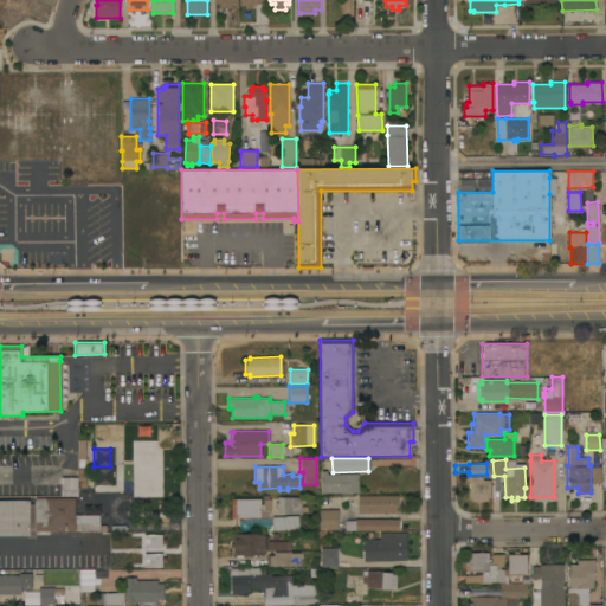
[(110,485),(110,468),(94,468),(94,485),(110,485)]
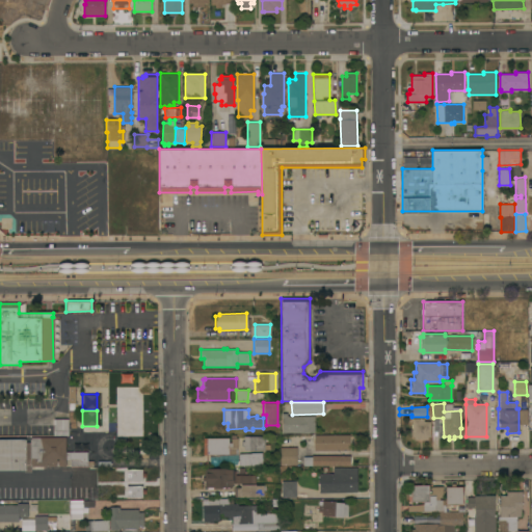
[(314,432),(281,432),(281,414),(286,414),(287,416),(314,416),(314,432)]
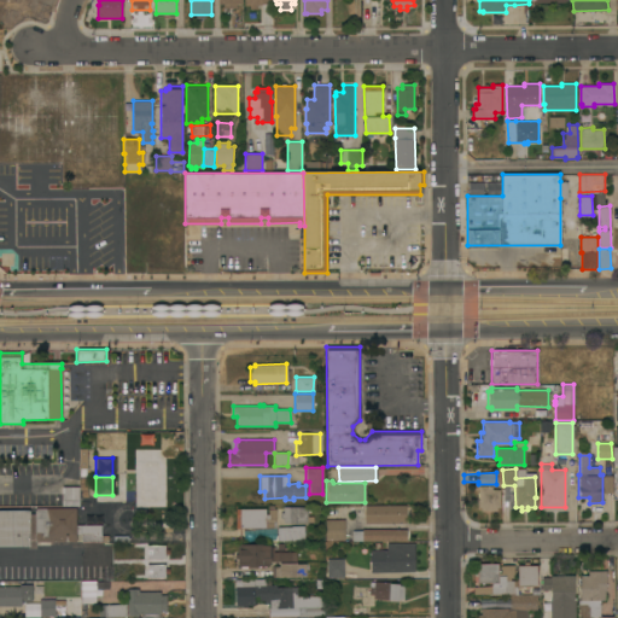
[(79,506),(62,506),(62,485),(79,485),(79,506)]
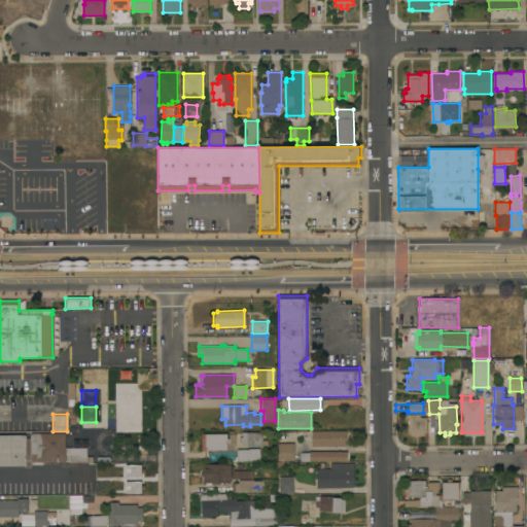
[(425,432),(423,432),(423,435),(410,435),(410,432),(408,432),(408,414),(419,414),(419,417),(425,417),(425,432)]
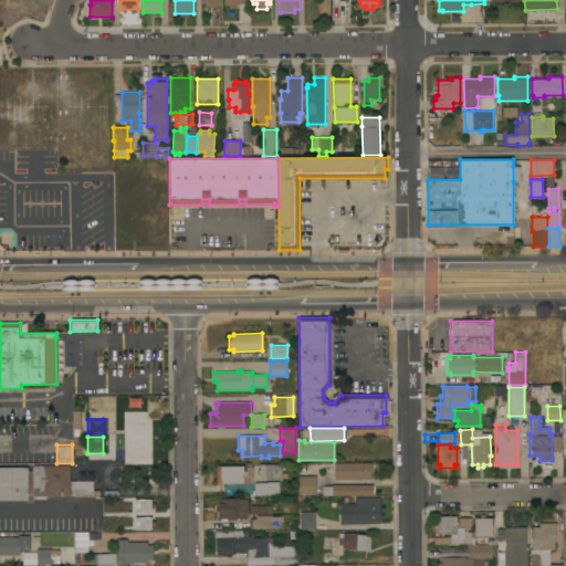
[(371,479),(333,479),(333,462),(371,462),(371,479)]
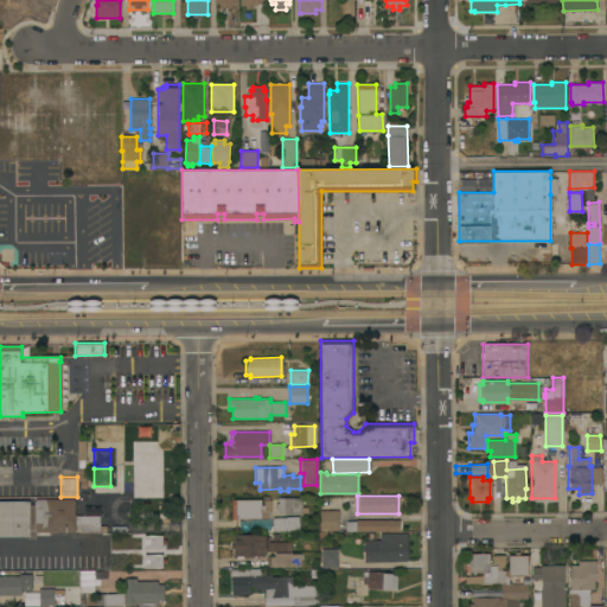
[(301,508),(307,508),(307,512),(301,512),(301,515),(278,513),(278,509),(275,509),(275,504),(278,504),(278,498),(301,498),(301,508)]
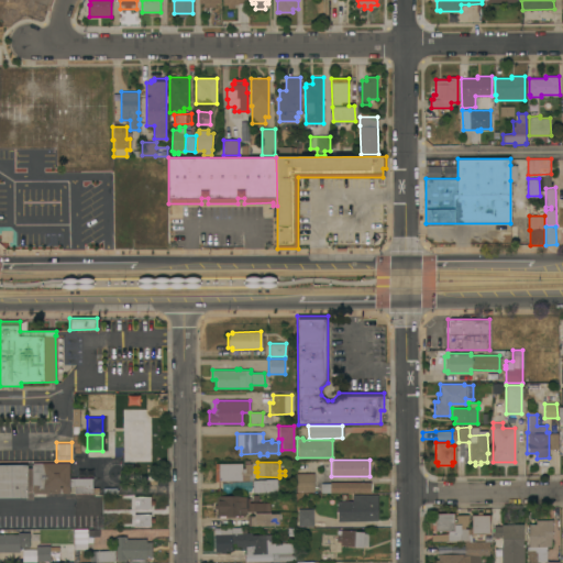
[(0,464),(26,464),(26,467),(32,467),(32,463),(68,463),(68,478),(91,478),(91,487),(98,487),(98,493),(92,493),(92,494),(73,494),(73,486),(69,486),(69,494),(32,494),(32,499),(24,499),(24,497),(0,497),(0,464)]
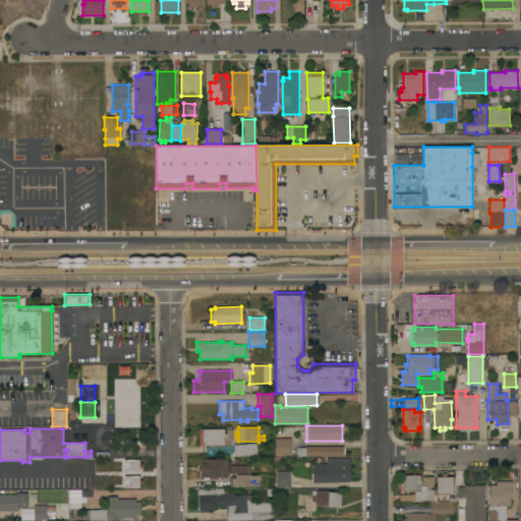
[(224,445),(197,446),(197,428),(224,428),(224,445)]
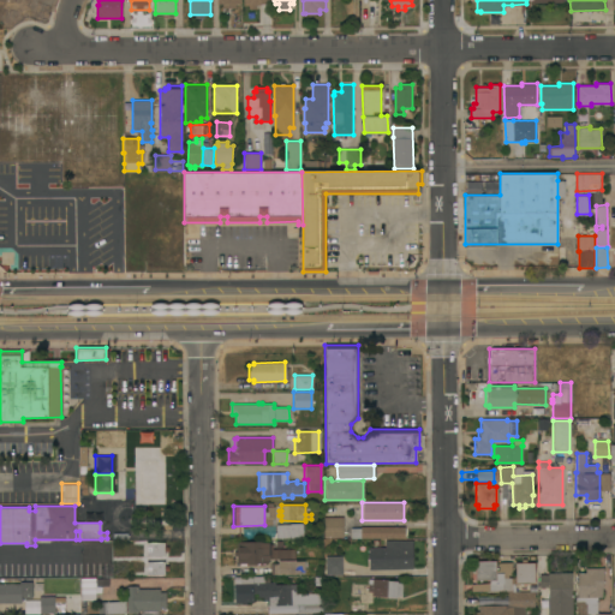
[(342,537),(323,537),(323,518),(342,517),(342,537)]
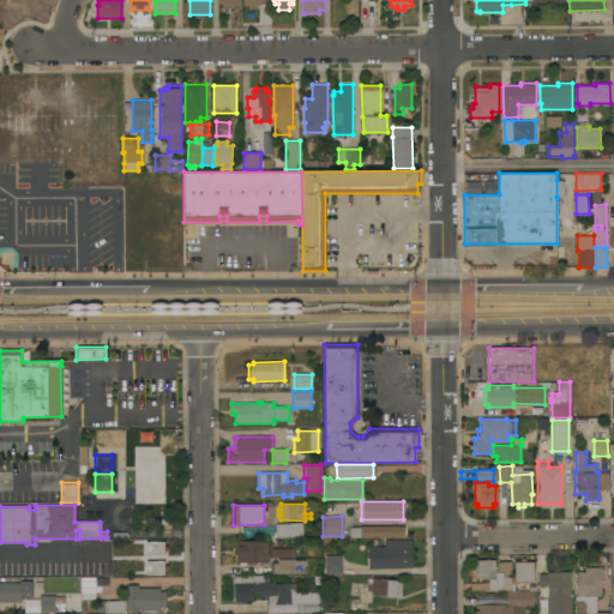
[(301,537),(276,537),(275,524),(289,523),(288,523),(301,522),(301,537)]
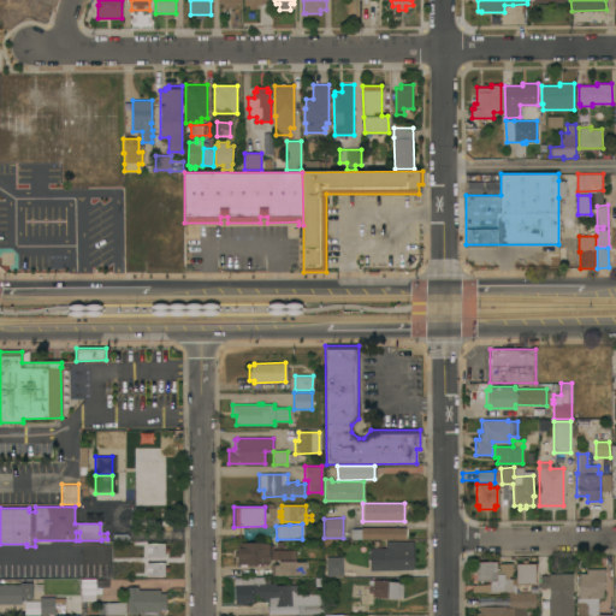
[(404,539),(350,539),(350,528),(360,528),(360,527),(404,527),(404,539)]
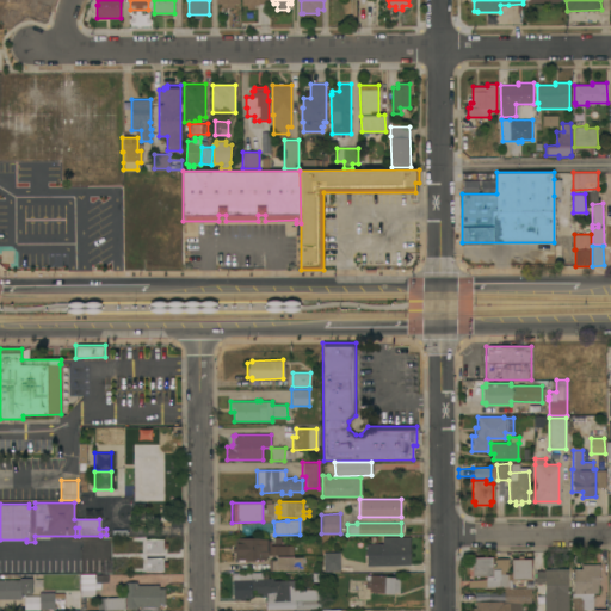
[(365,566),(365,544),(382,543),(382,537),(409,537),(409,565),(365,566)]
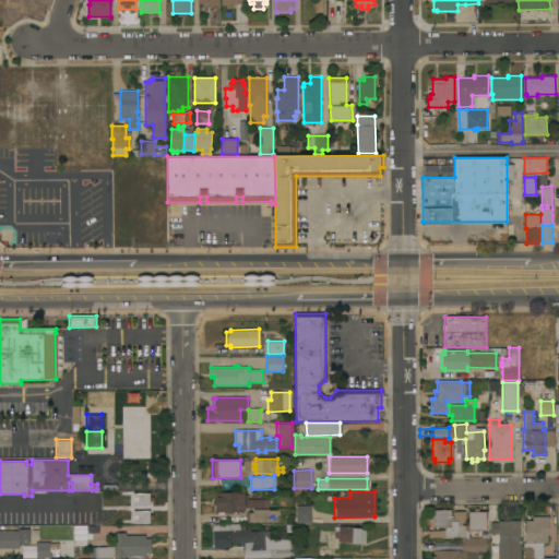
[(149,497),(152,497),(152,501),(149,501),(149,506),(132,506),(132,492),(149,492),(149,497)]
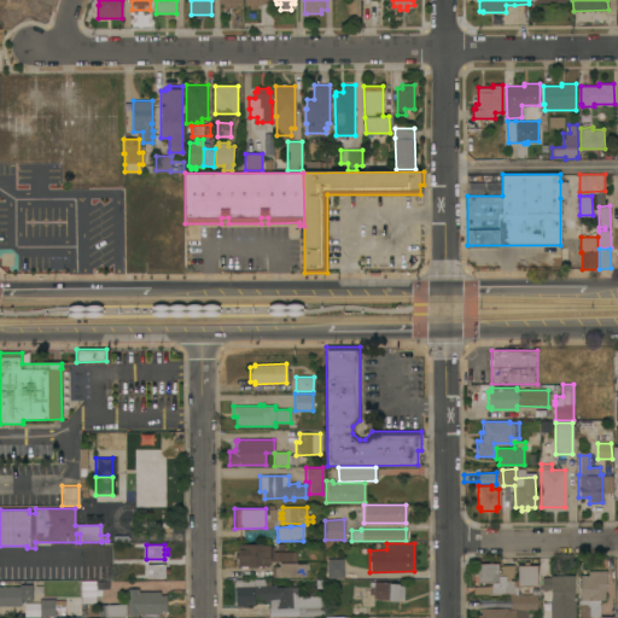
[(273,552),(296,552),(296,561),(270,561),(270,563),(268,563),(268,566),(266,566),(266,567),(239,567),(239,566),(237,566),(237,559),(234,559),(234,554),(237,554),(237,544),(261,544),(270,544),(273,548),(273,552)]
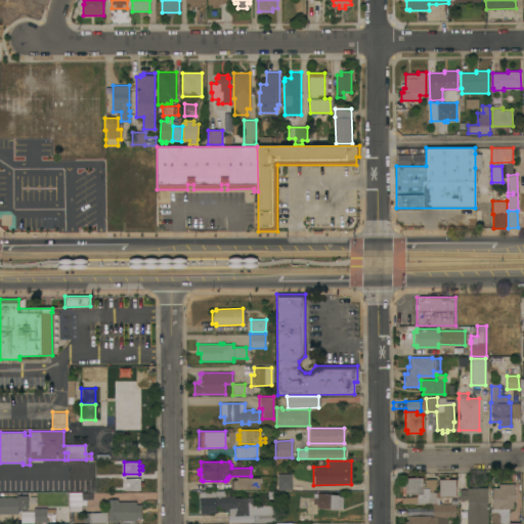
[(291,489),(276,489),(276,474),(291,474),(291,489)]
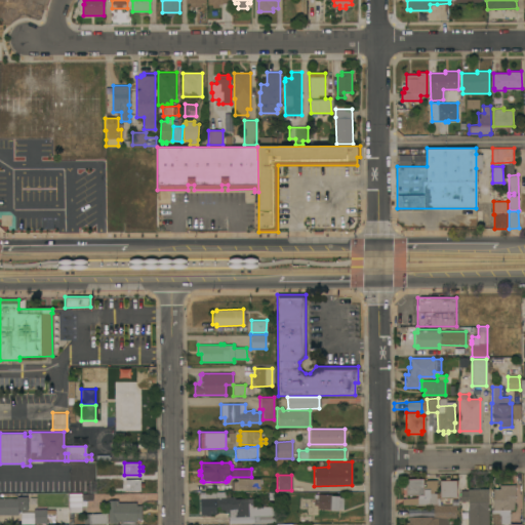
[(251,478),(251,479),(259,479),(259,490),(251,490),(231,490),(231,481),(237,481),(237,478),(251,478)]
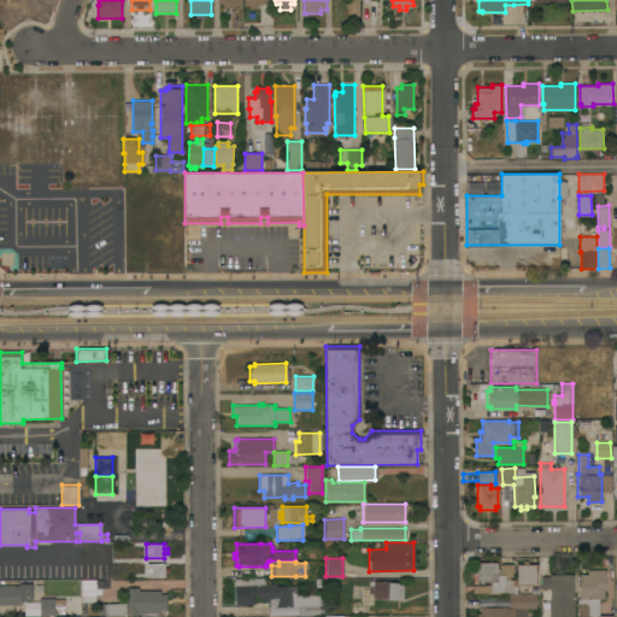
[(535,585),(516,586),(516,593),(538,593),(538,606),(536,606),(536,609),(526,609),(526,616),(476,616),(476,613),(480,613),(480,607),(509,607),(509,593),(489,593),(471,593),(471,586),(489,586),(489,582),(476,582),(476,575),(472,576),(472,570),(476,570),(476,562),(497,562),(497,570),(499,570),(499,565),(512,565),(512,577),(509,577),(509,580),(516,580),(516,564),(535,564),(535,585)]
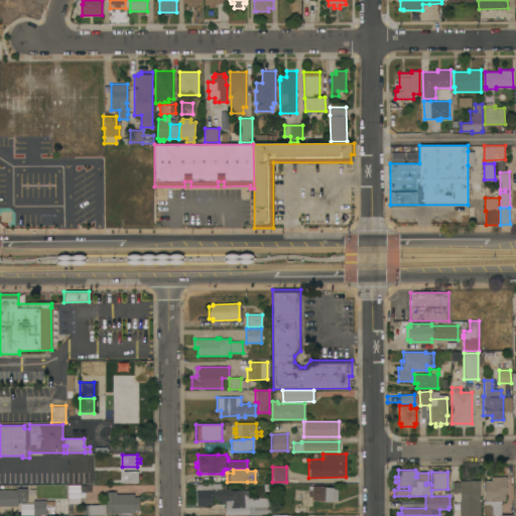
[(138,483),(122,483),(122,472),(137,471),(138,483)]
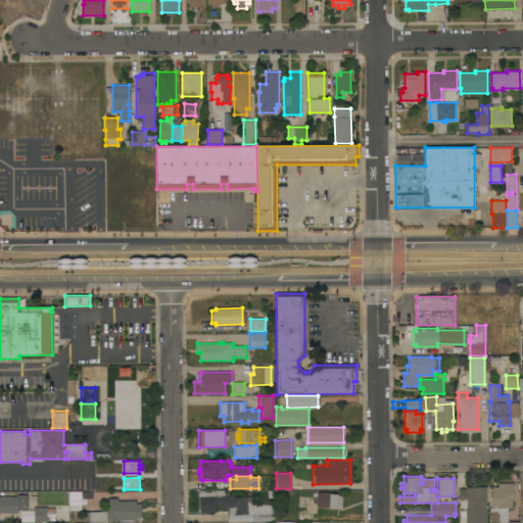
[(513,501),(511,501),(511,508),(507,508),(507,522),(519,522),(505,522),(498,522),(489,522),(489,508),(490,508),(490,486),(497,486),(497,483),(513,483),(513,501)]
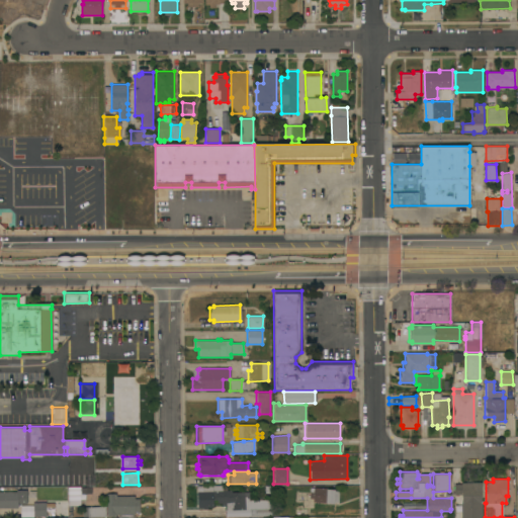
[(482,487),(481,488),(481,504),(482,504),(482,517),(460,517),(460,504),(461,504),(461,495),(453,495),(453,484),(461,484),(461,483),(482,483),(482,487)]
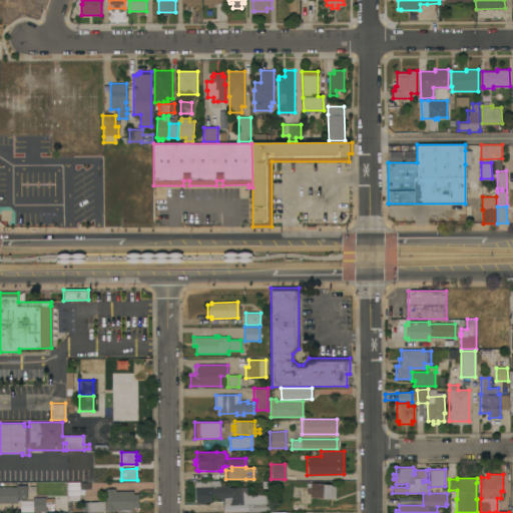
[(246,496),(268,495),(268,511),(228,512),(228,511),(223,511),(223,505),(223,501),(219,501),(219,498),(214,498),(214,495),(210,495),(210,502),(205,502),(205,504),(200,504),(200,502),(195,502),(194,481),(223,480),(223,485),(228,485),(228,487),(245,487),(246,496)]
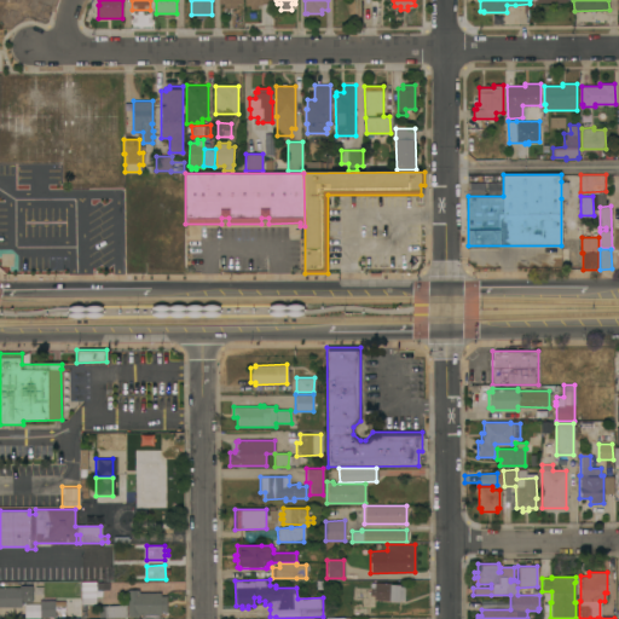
[(403,600),(398,600),(398,601),(374,600),(374,596),(369,595),(369,588),(374,588),(374,582),(391,583),(391,584),(399,585),(399,586),(404,586),(403,600)]
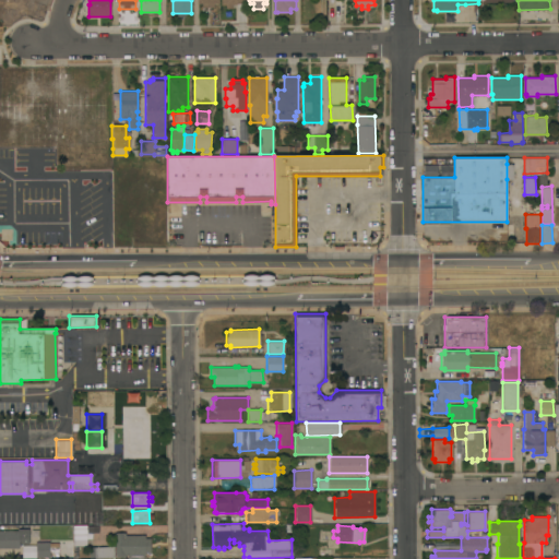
[(85,526),(85,545),(73,545),(73,526),(85,526)]
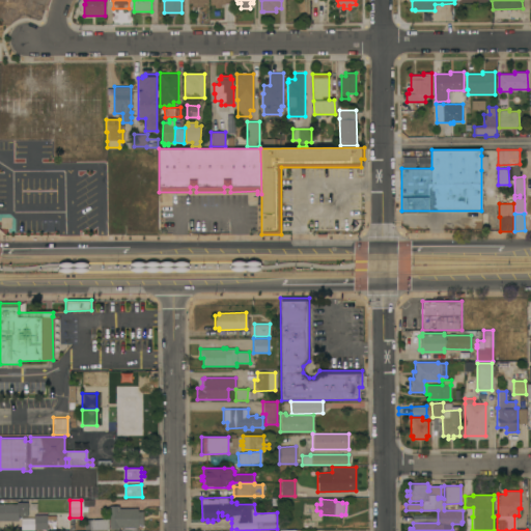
[(0,521),(0,504),(18,504),(18,505),(25,505),(25,514),(18,514),(18,521),(0,521)]
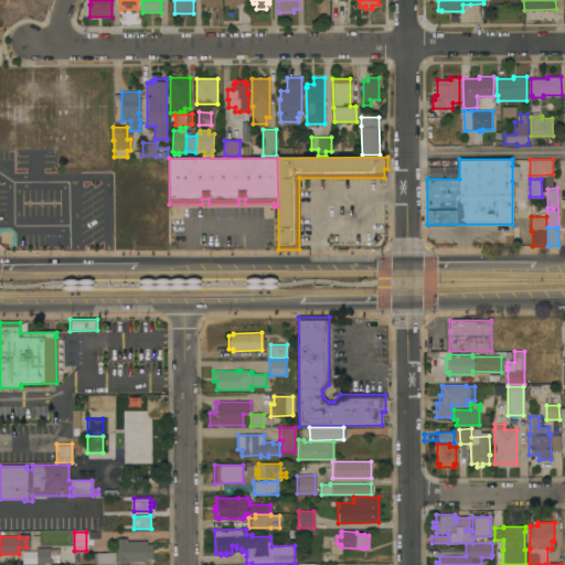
[(146,544),(151,544),(151,557),(147,557),(147,562),(126,562),(126,563),(117,563),(117,560),(116,560),(116,539),(126,539),(126,541),(146,541),(146,544)]
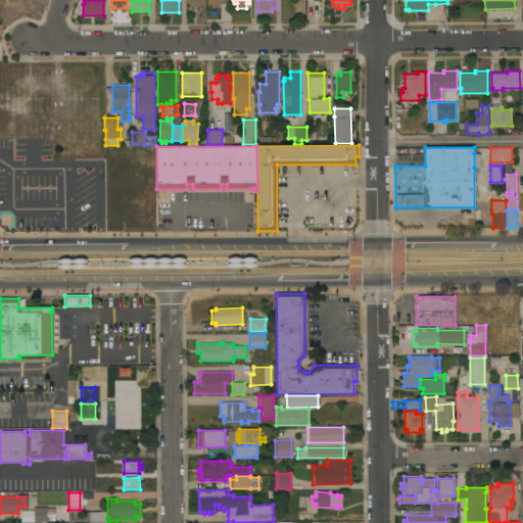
[(33,521),(33,508),(45,507),(46,521),(33,521)]
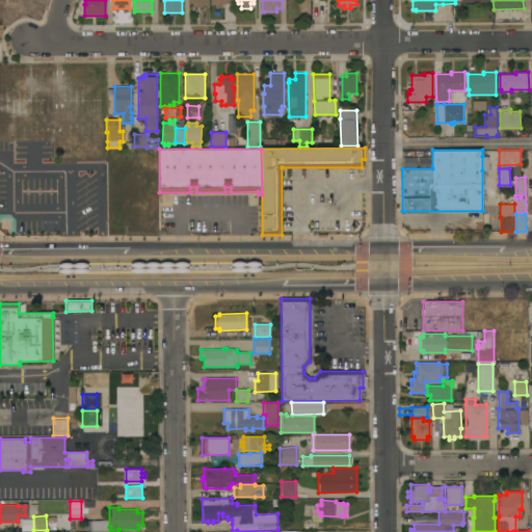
[(108,531),(84,531),(84,521),(107,520),(108,531)]
